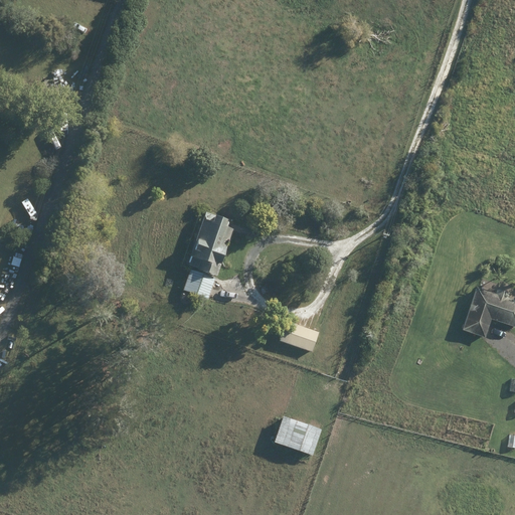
[(188,268),(216,278),(232,229),(225,227),(227,220),(206,213),(188,268)]
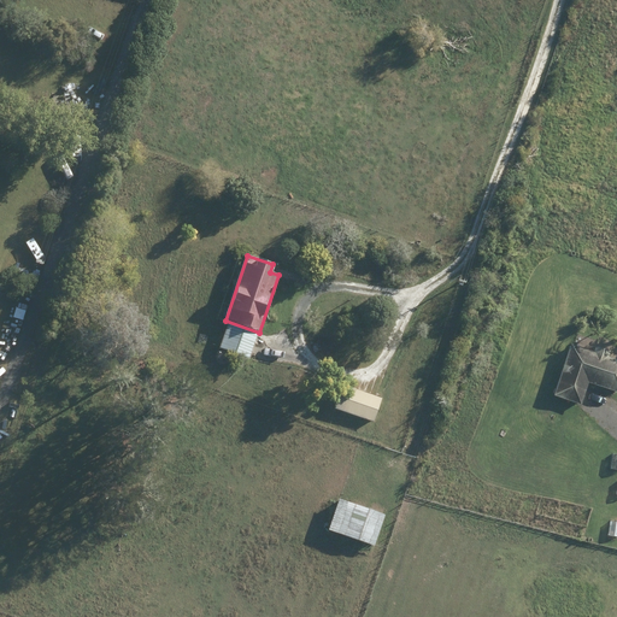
[(219,348),(248,359),(258,335),(228,324),(219,348)]
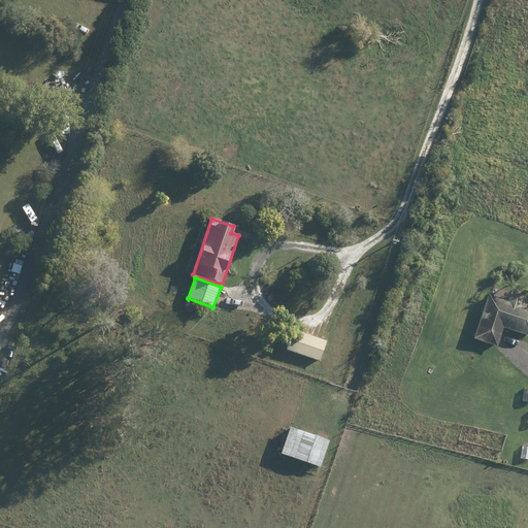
[(474,338),(497,347),(503,327),(527,335),(527,306),(526,308),(521,306),(522,302),(510,297),(508,301),(489,295),(474,338)]
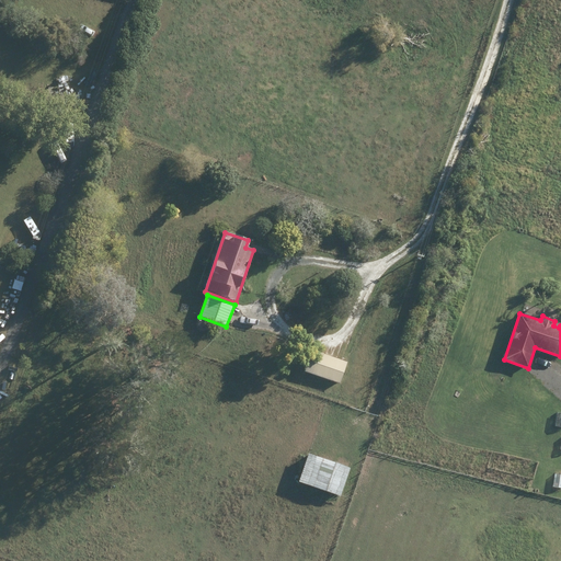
[(305,371),(339,384),(346,363),(312,351),(305,371)]
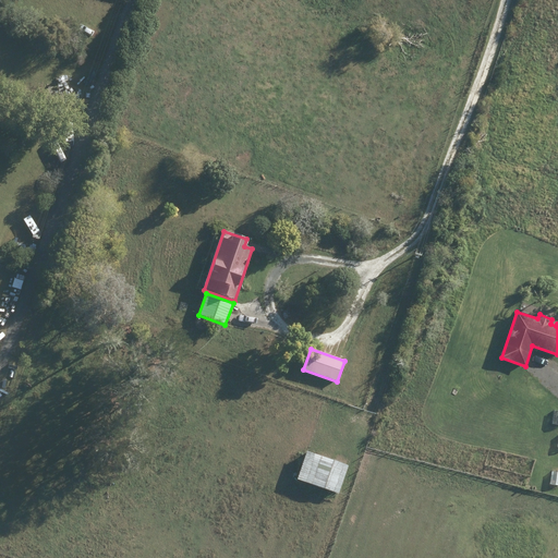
[(296,480),(338,495),(348,466),(306,452),(296,480)]
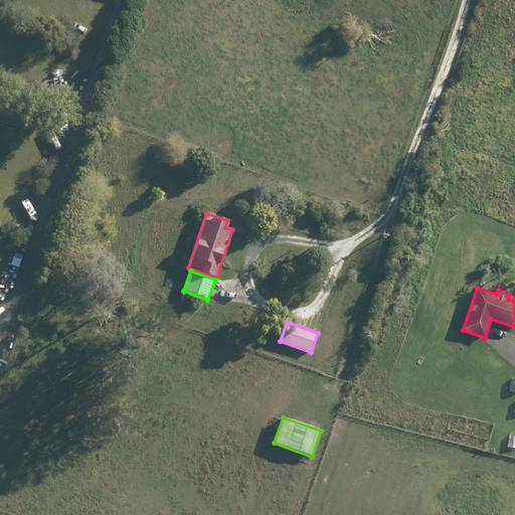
[(514,449),(514,445),(514,436),(507,435),(505,448),(514,449)]
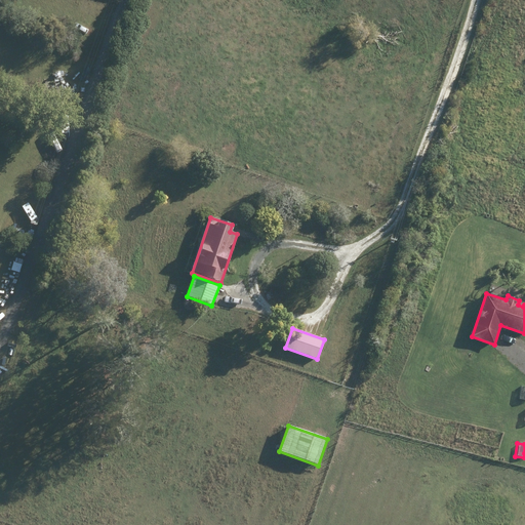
All buildings are outlined.
